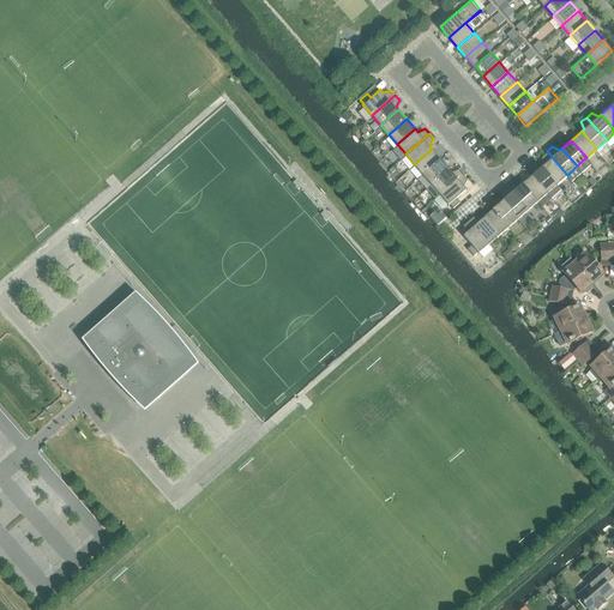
[(414,164),(423,174),(440,158),(432,149),(414,164)]
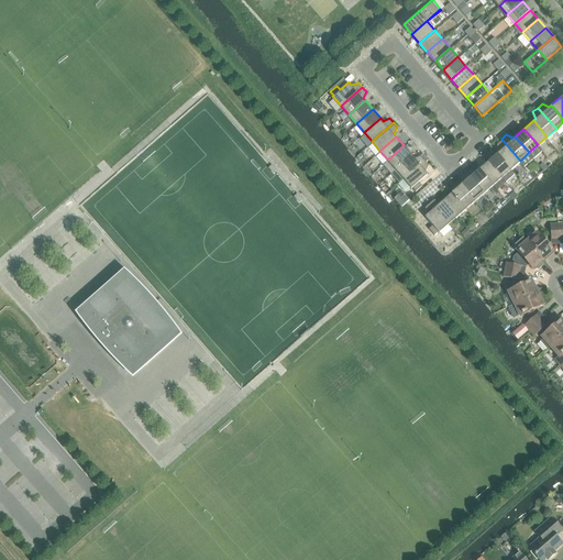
[(499,150),(497,152),(511,168),(520,161),(501,139),(497,143),(499,150)]
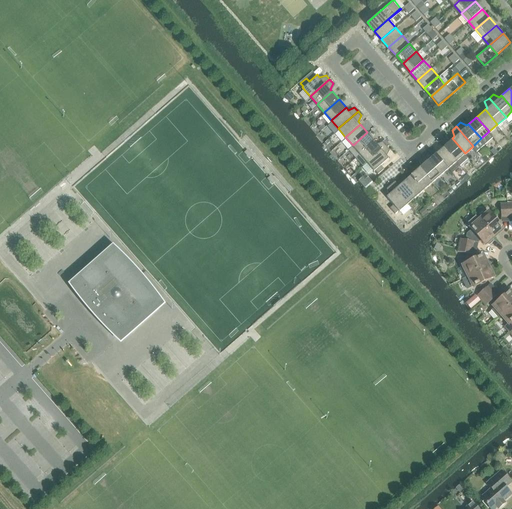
[(356,156),(360,153),(374,140),(367,132),(353,145),(349,148),(356,156)]
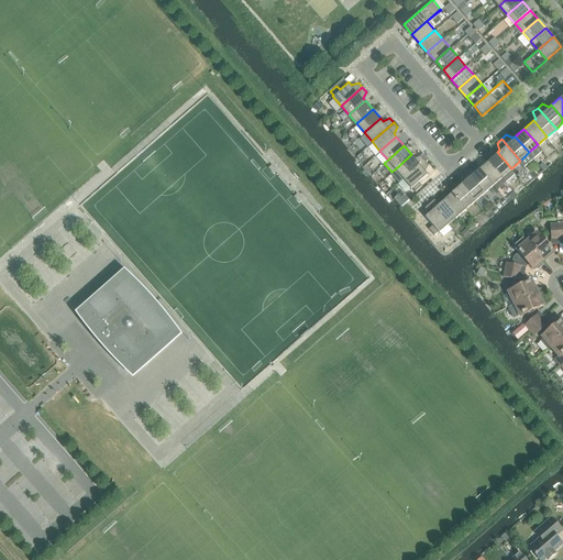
[(497,152),(488,160),(503,176),(511,168),(497,152)]
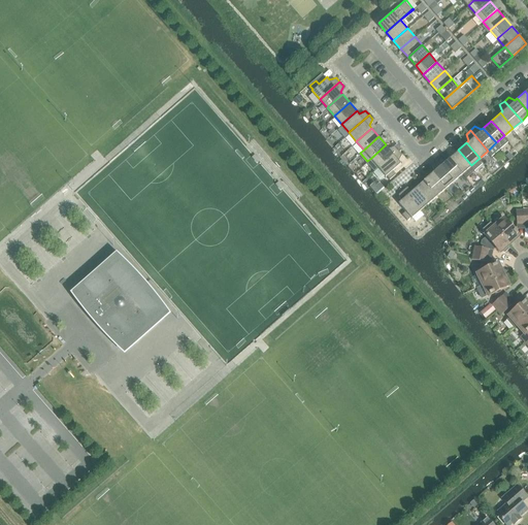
[(371,158),(378,166),(398,149),(395,144),(388,146),(386,144),(371,158)]
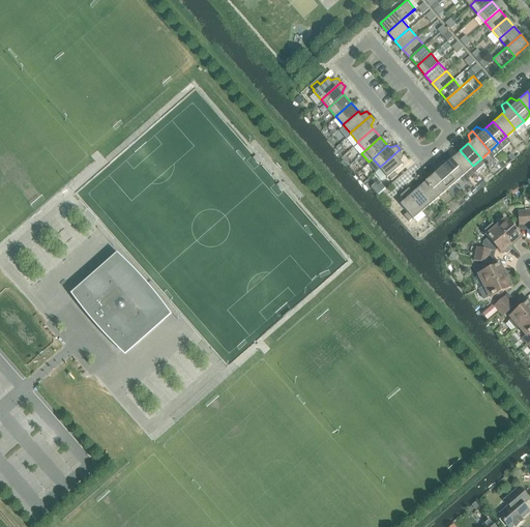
[(400,149),(380,167),(387,175),(388,175),(391,178),(398,173),(394,169),(403,163),(401,159),(404,153),(400,149)]
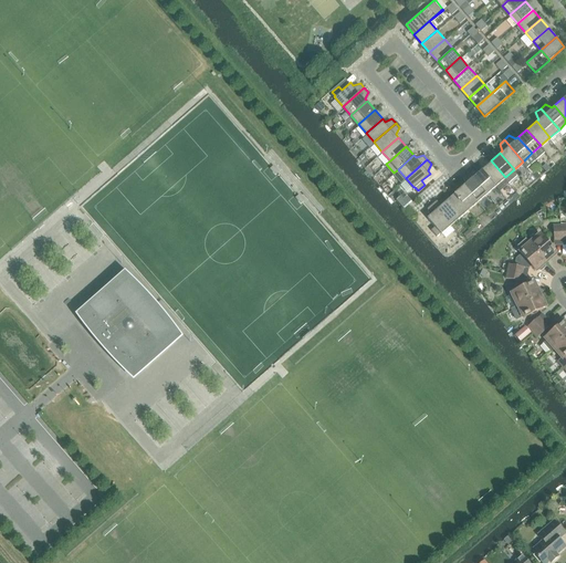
[(491,160),(482,168),(496,185),(505,177),(491,160)]
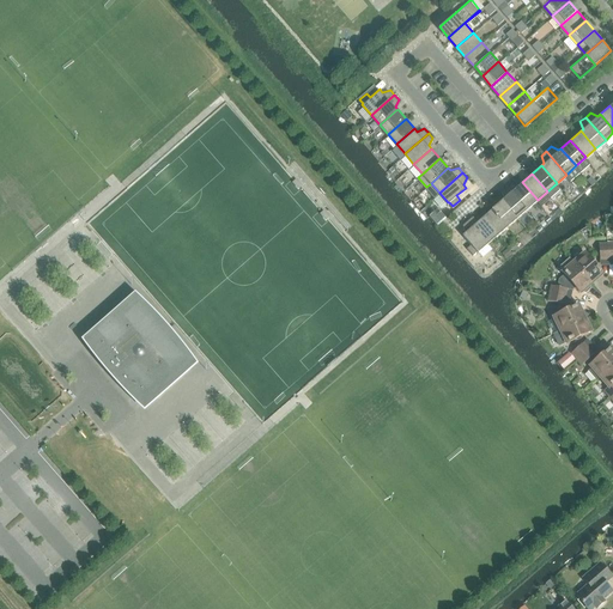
[(511,181),(507,184),(527,208),(538,200),(522,182),(519,184),(511,181)]
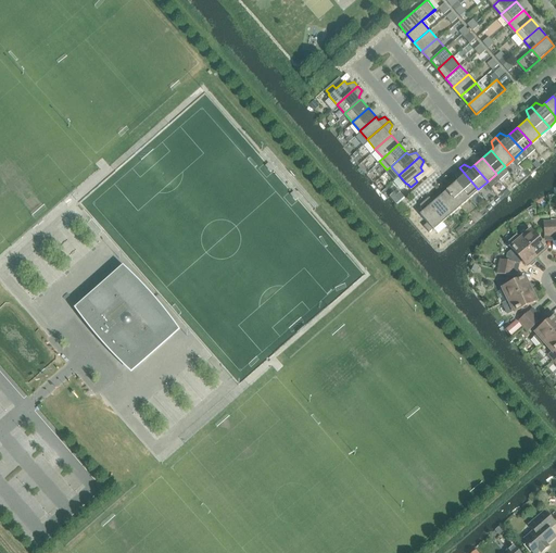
[(458,178),(455,180),(469,197),(478,189),(459,167),(455,172),(458,178)]
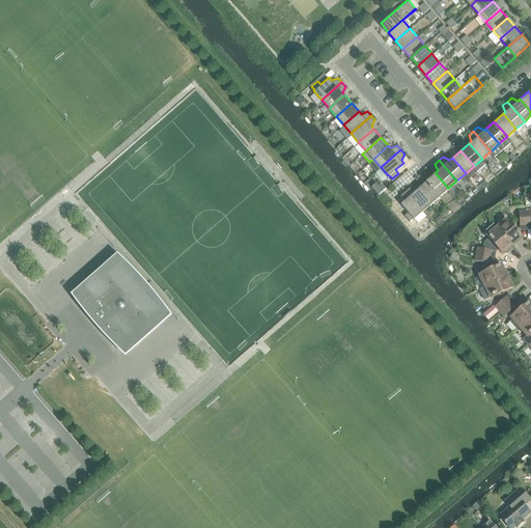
[(435,172),(426,179),(440,195),(448,188),(435,172)]
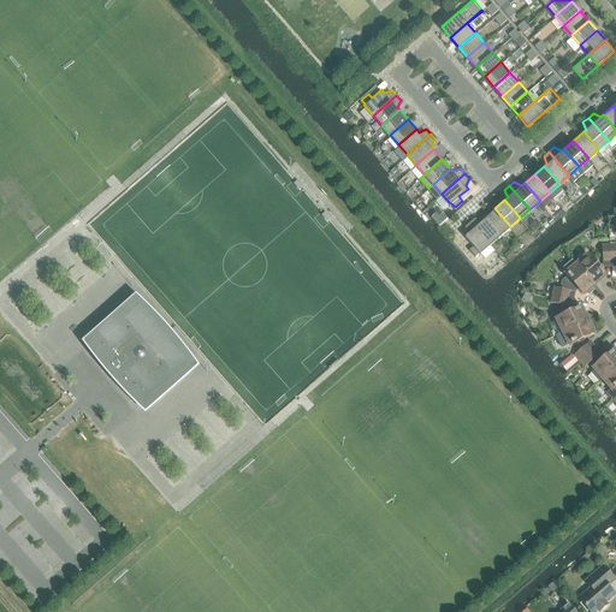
[(495,208),(485,218),(501,235),(510,226),(495,208)]
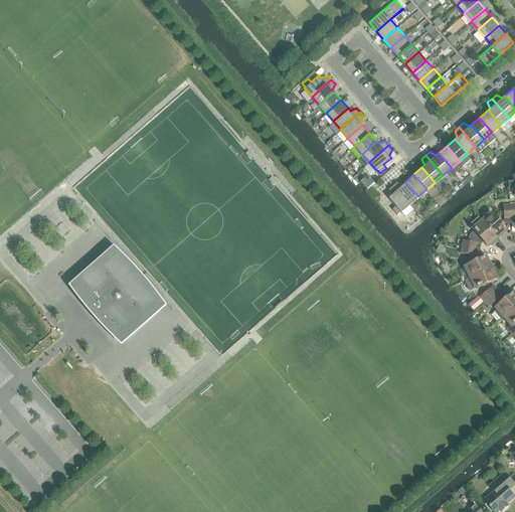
[(397,180),(393,184),(410,203),(418,196),(405,182),(403,183),(397,180)]
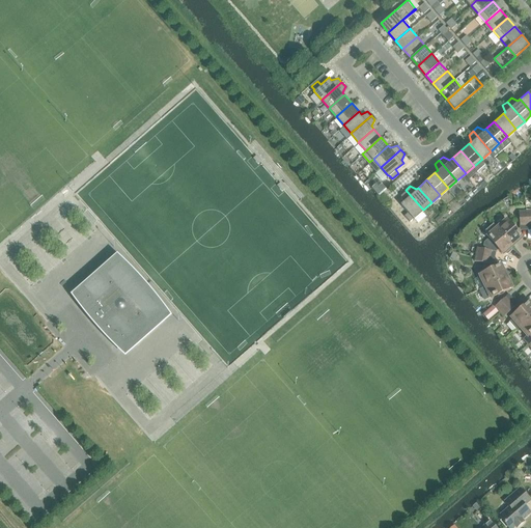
[(423,210),(406,190),(401,193),(403,200),(400,202),(408,211),(404,214),(410,220),(413,217),(414,218),(423,210)]
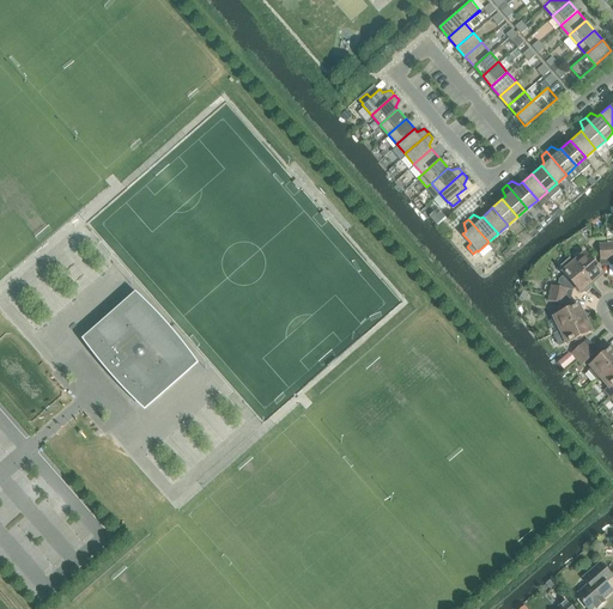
[(508,245),(502,250),(507,256),(513,251),(508,245)]
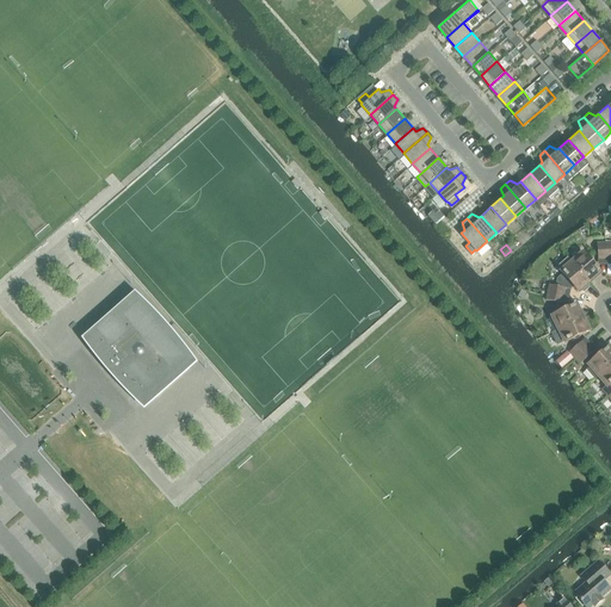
[(568,254),(567,254),(590,279),(599,271),(598,270),(599,268),(582,251),(573,259),(568,254)]
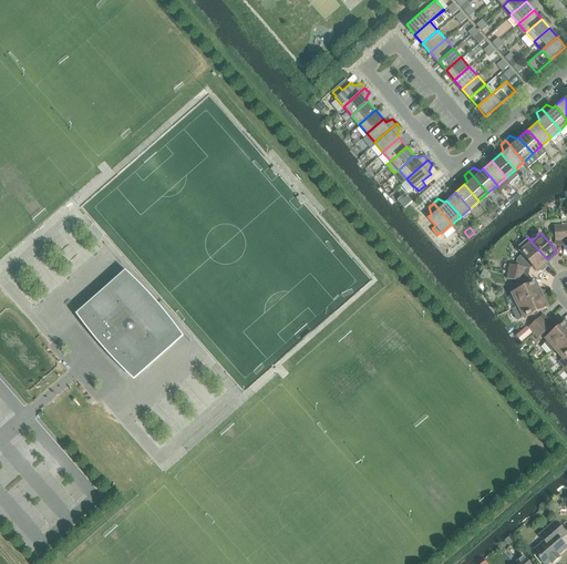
[(517,256),(515,263),(525,265),(525,266),(528,266),(532,263),(537,268),(538,267),(539,268),(542,268),(546,265),(546,263),(545,262),(547,259),(526,236),(517,245),(523,250),(522,252),(517,256)]
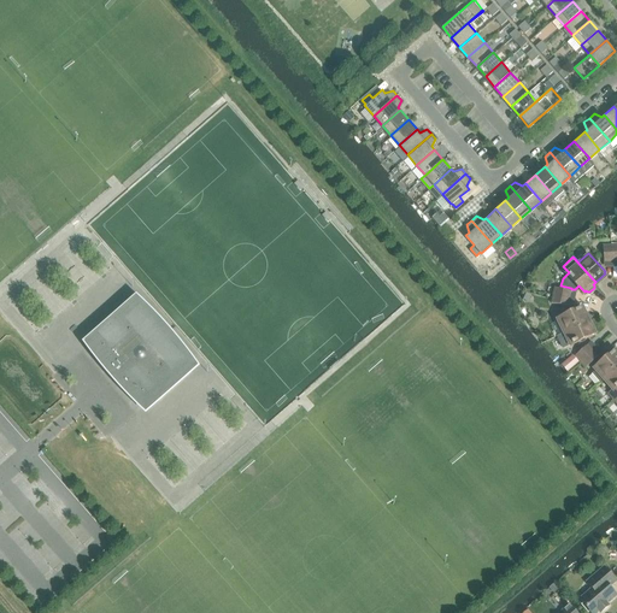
[(554,284),(553,293),(570,296),(571,289),(571,288),(560,286),(554,284)]
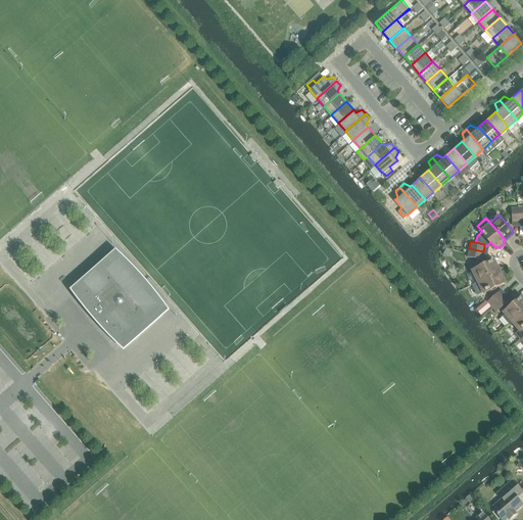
[(483,251),(469,248),(467,254),(481,257),(483,251)]
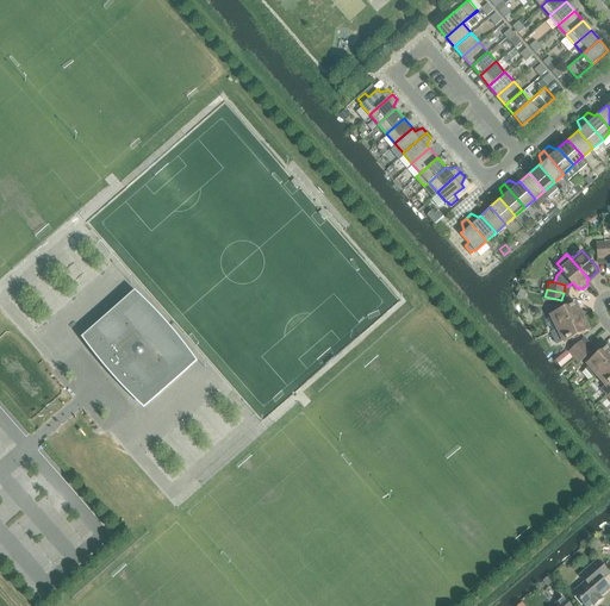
[(184,364),(128,301),(93,332),(148,395),(184,364)]
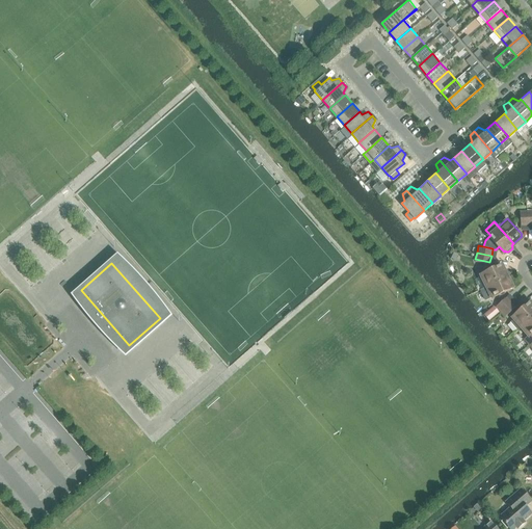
[(481,273),(486,285),(507,274),(502,264),(500,265),(500,264),(481,273)]
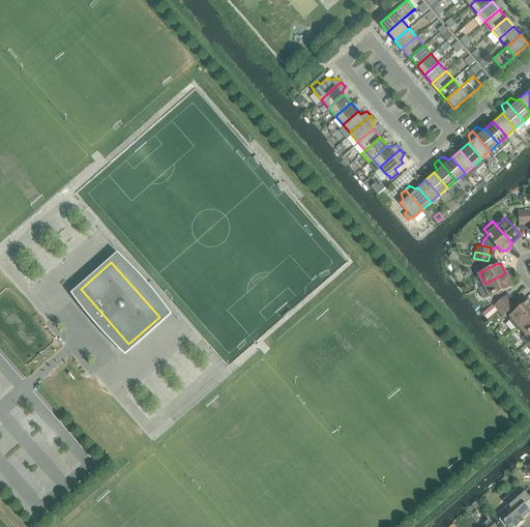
[(478,287),(482,297),(490,294),(491,293),(492,294),(499,290),(510,285),(505,273),(484,284),(478,287)]
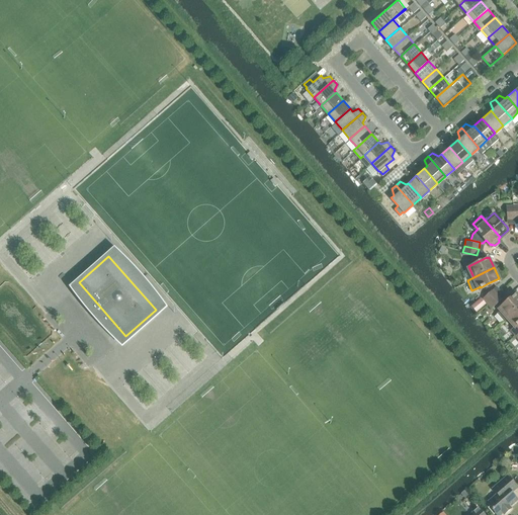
[(483,296),(487,302),(498,292),(494,287),(483,296)]
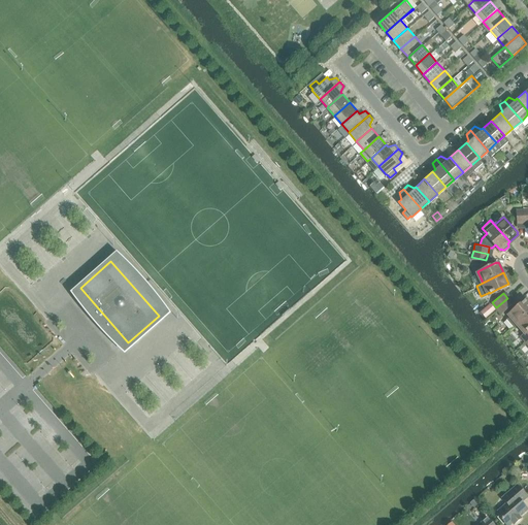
[(507,298),(496,307),(501,313),(513,303),(507,298)]
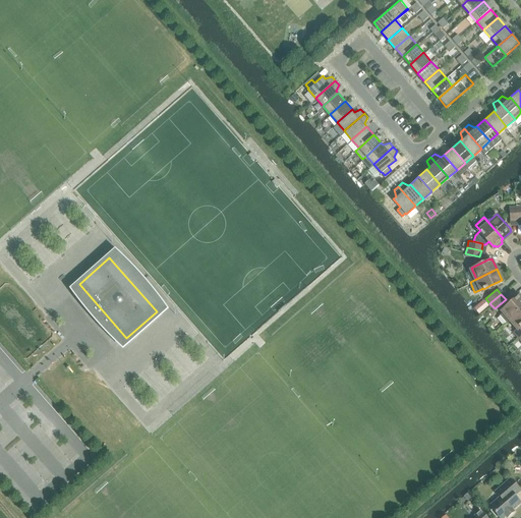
[(503,310),(500,313),(506,321),(510,318),(510,319),(520,308),(520,296),(520,295),(518,296),(518,295),(502,309),(503,310)]
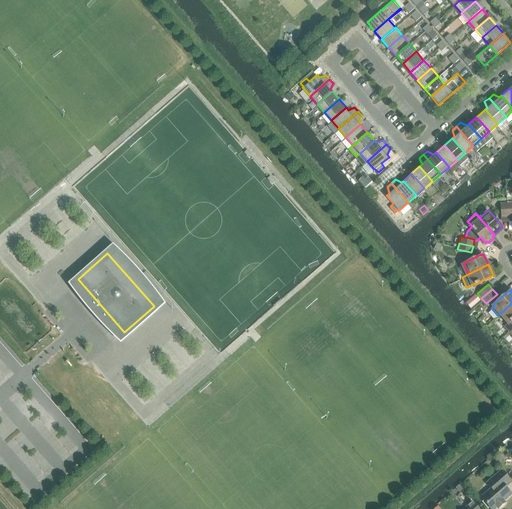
[(475,293),(465,302),(470,308),(480,299),(475,293)]
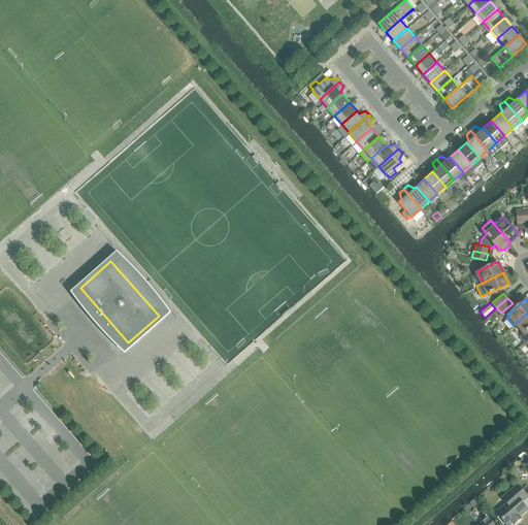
[(527,313),(517,323),(524,331),(520,334),(525,340),(527,337),(527,313)]
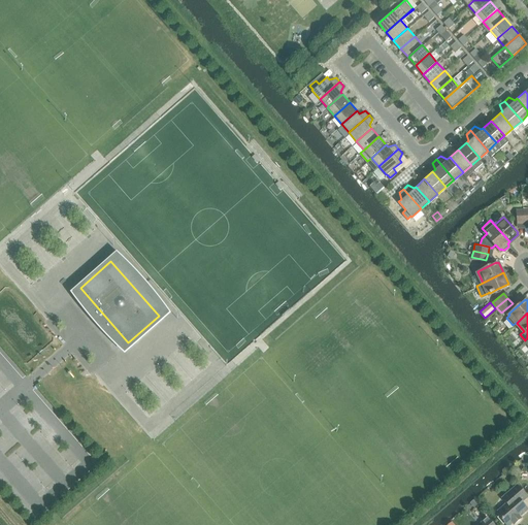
[(526,507),(520,500),(526,495),(517,484),(501,497),(506,502),(496,511),(507,524),(512,520),(514,522),(521,516),(519,514),(526,507)]
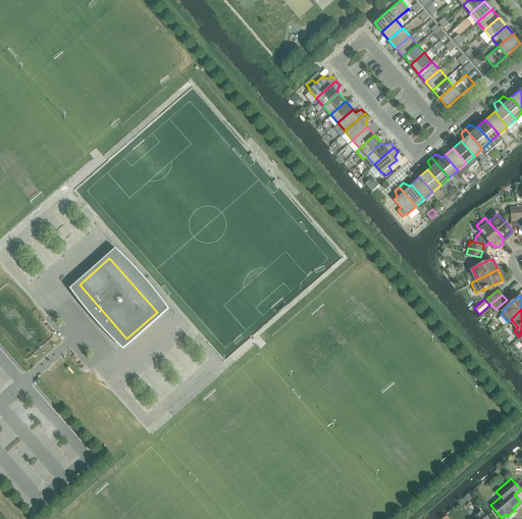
[(470,518),(489,518),(481,510),(470,518)]
